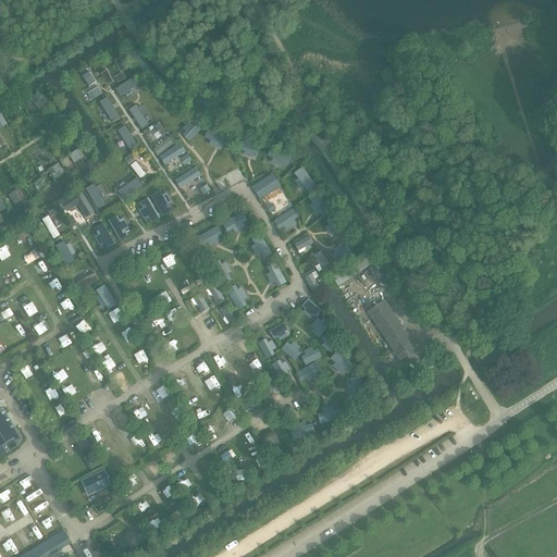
[(121,58),(115,60),(121,72),(126,69),(121,58)]
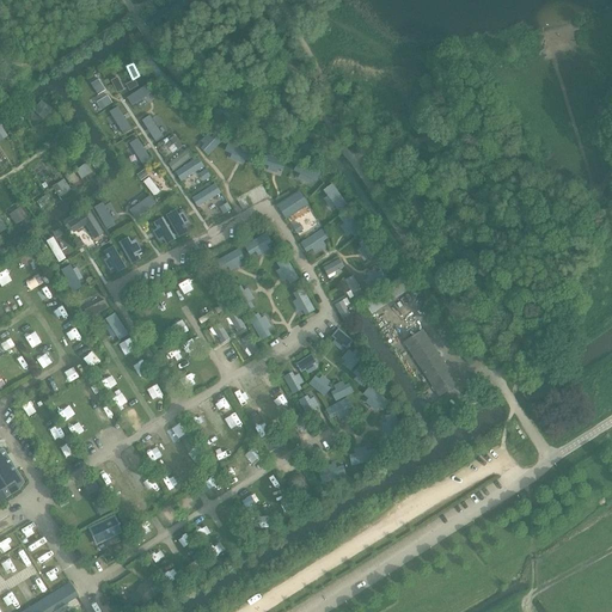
[(117,77),(111,80),(117,92),(123,90),(117,77)]
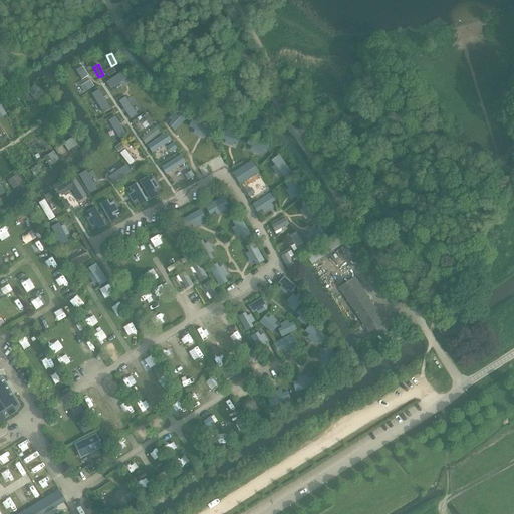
[(83,66),(76,70),(82,79),(89,75),(83,66)]
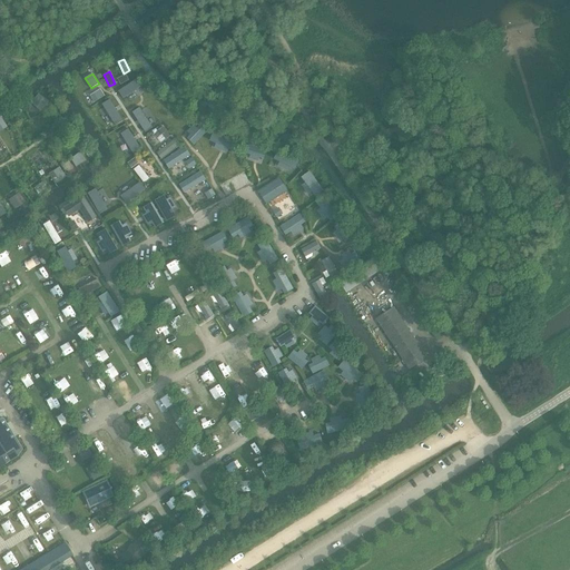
[(126,74),(118,78),(120,84),(128,80),(126,74)]
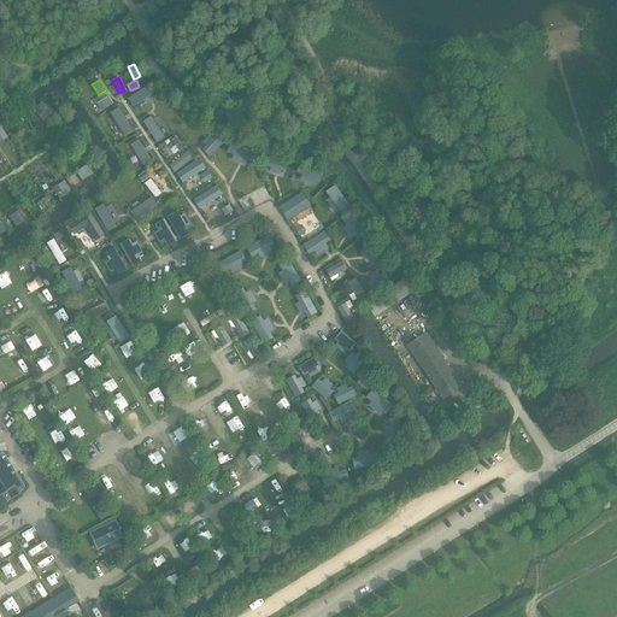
[(153,92),(148,84),(129,99),(134,105),(153,92)]
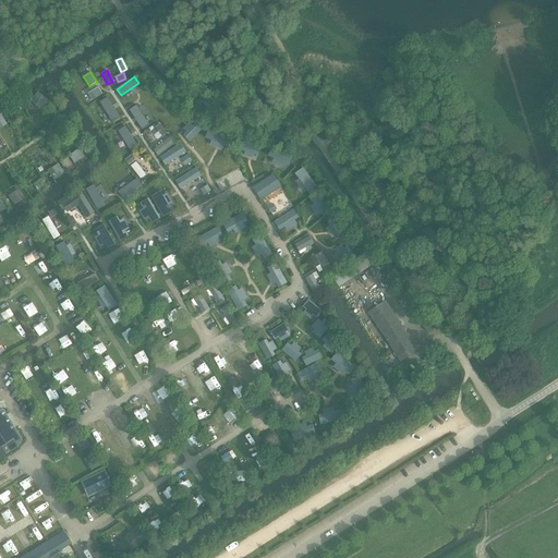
[(98,87),(88,93),(93,99),(102,94),(98,87)]
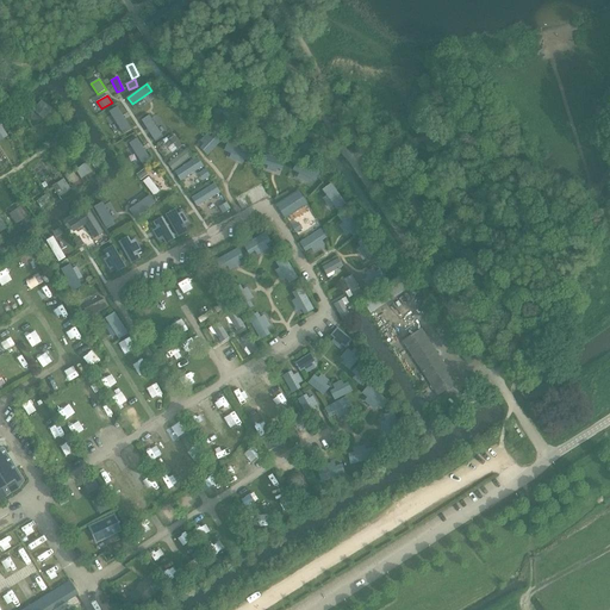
[(117,106),(110,111),(123,131),(130,126),(117,106)]
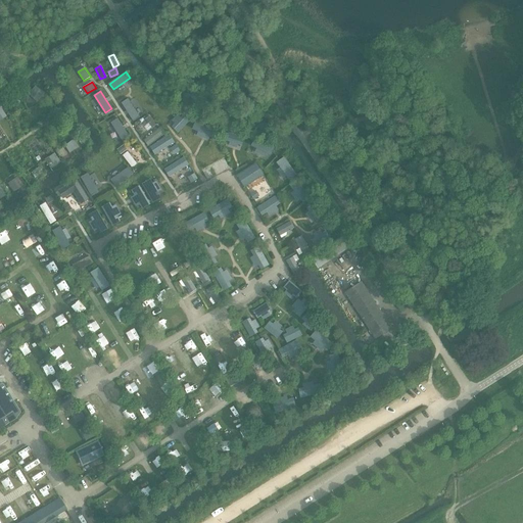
[(128,98),(122,102),(134,120),(139,116),(128,98)]
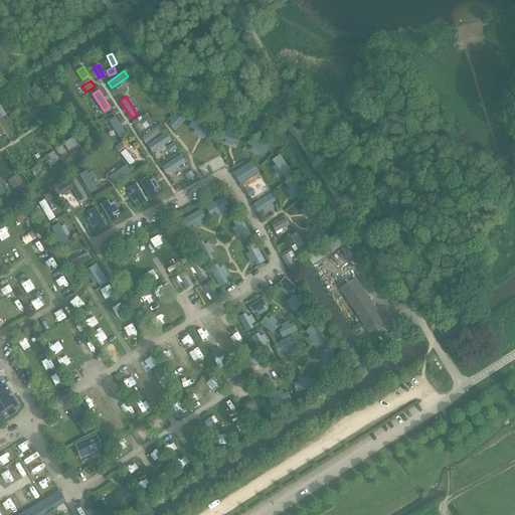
[(169,124),(175,130),(187,118),(180,112),(169,124)]
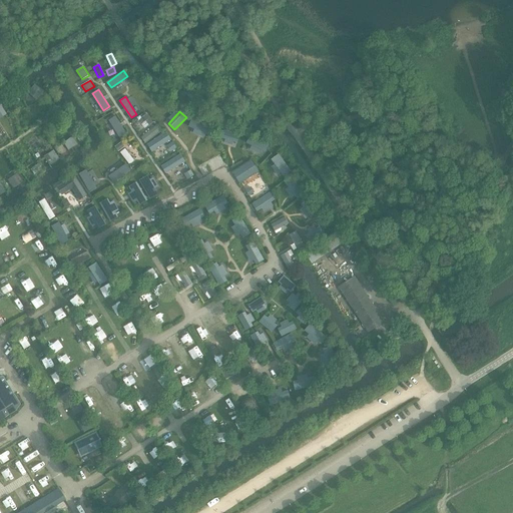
[(146,112),(142,116),(145,121),(141,124),(144,129),(153,122),(146,112)]
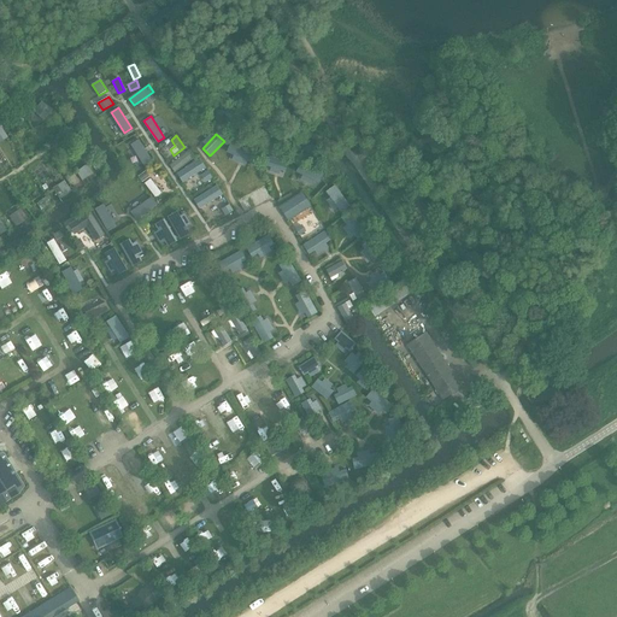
[(140,139),(130,145),(144,166),(153,162),(140,139)]
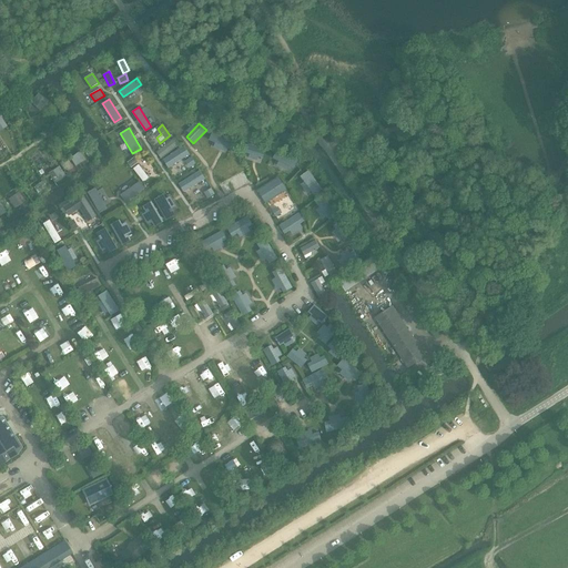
[(213,130),(210,140),(232,149),(235,139),(213,130)]
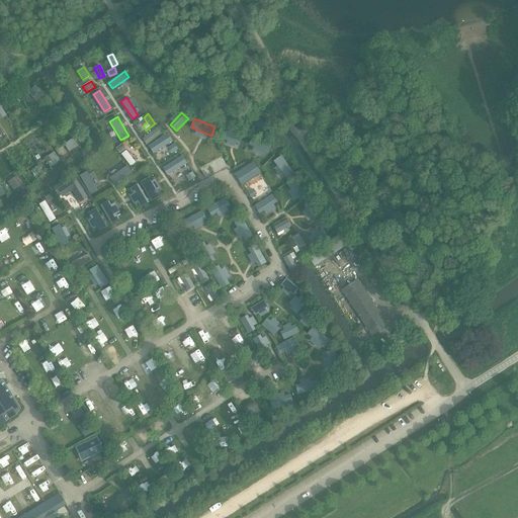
[(160,124),(143,139),(148,144),(165,131),(160,124)]
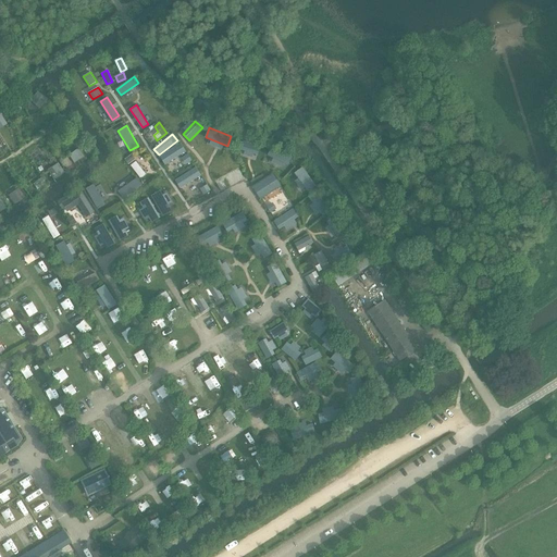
[(244,140),(242,147),(261,153),(263,147),(244,140)]
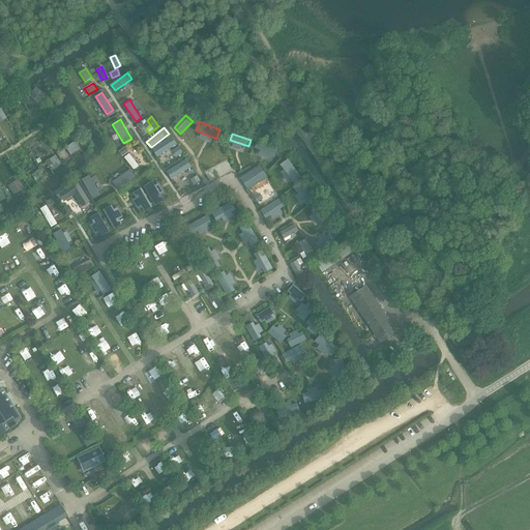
[(171,137),(152,148),(157,156),(176,145),(171,137)]
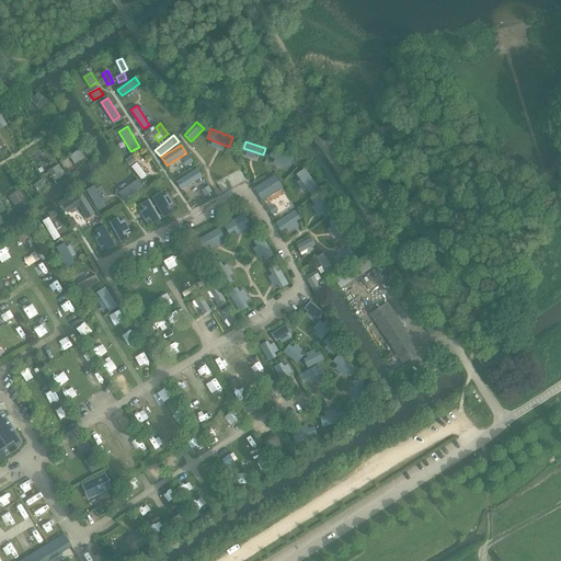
[(294,160),(275,149),(271,157),(274,158),(273,161),(283,167),(285,163),(290,167),(294,160)]
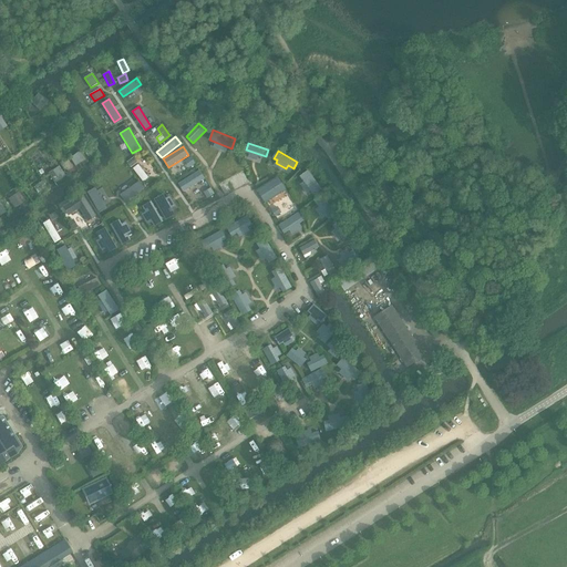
[(243,169),(234,153),(225,157),(235,174),(243,169)]
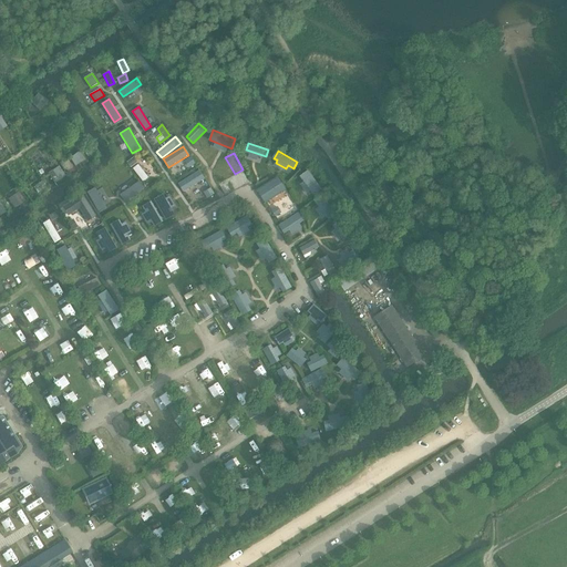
[(134,157),(127,163),(131,167),(137,163),(137,162),(134,157)]
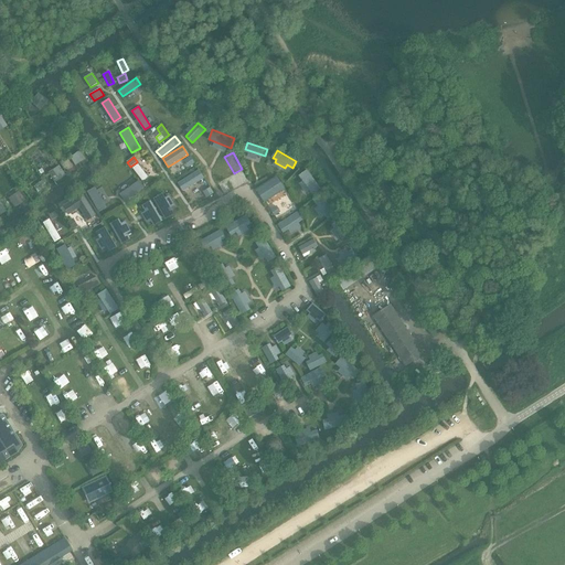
[(191,157),(184,161),(189,167),(194,163),(191,157)]
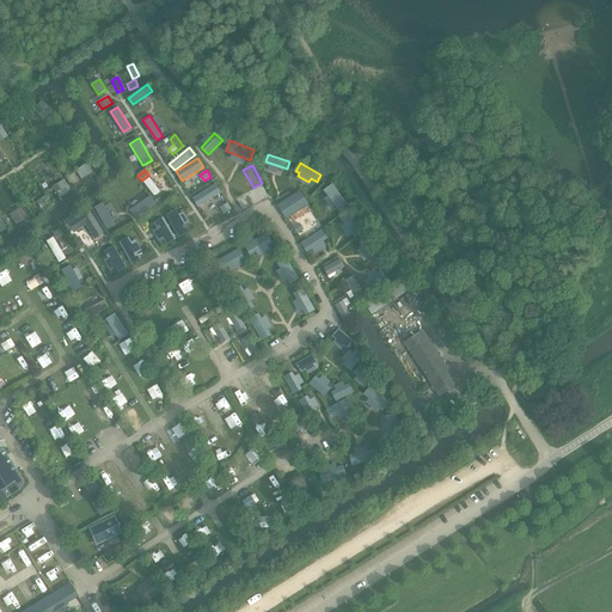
[(214,183),(193,197),(199,207),(221,193),(214,183)]
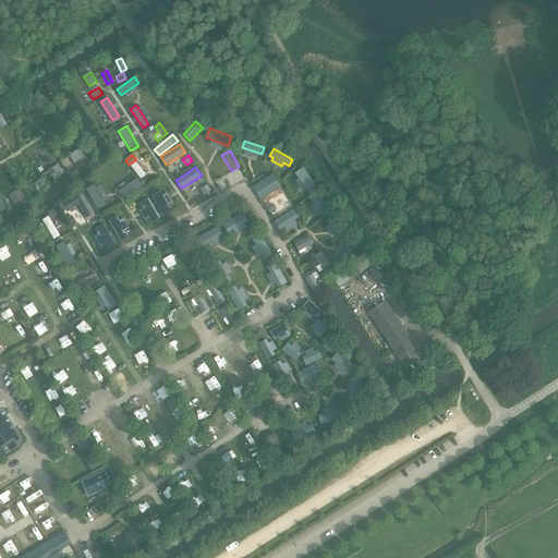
[(303,168),(295,173),(300,180),(296,182),(302,190),(305,186),(310,193),(317,186),(303,168)]
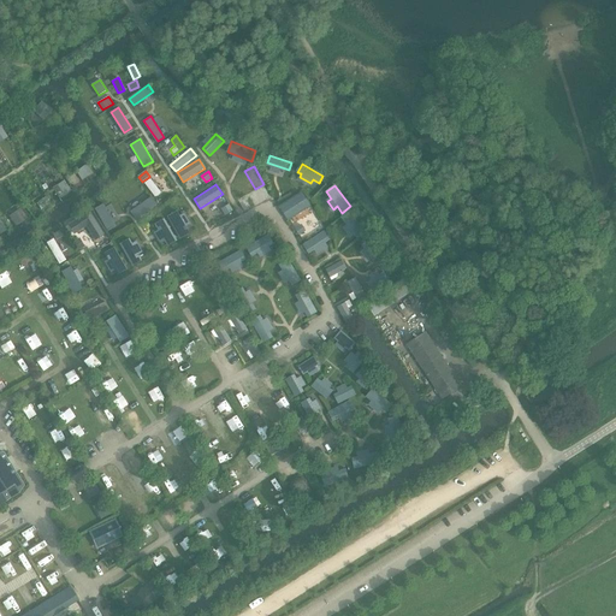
[(301,190),(278,203),(288,219),(311,205),(301,190)]
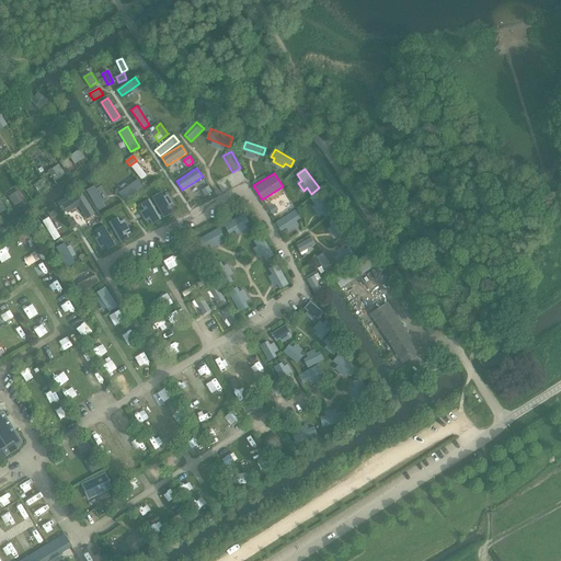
[(137,180),(118,193),(124,199),(142,186),(137,180)]
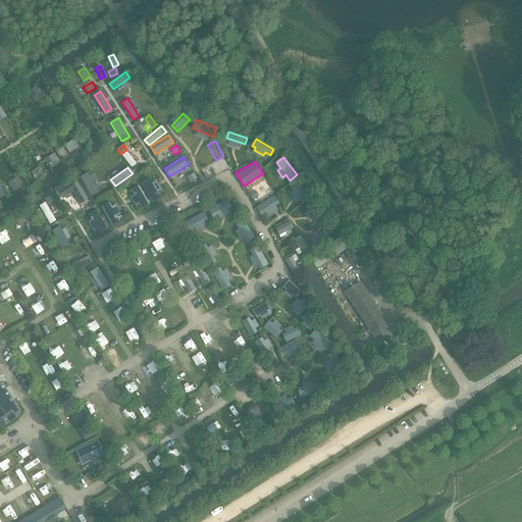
[(88,173),(81,176),(91,195),(98,191),(88,173)]
